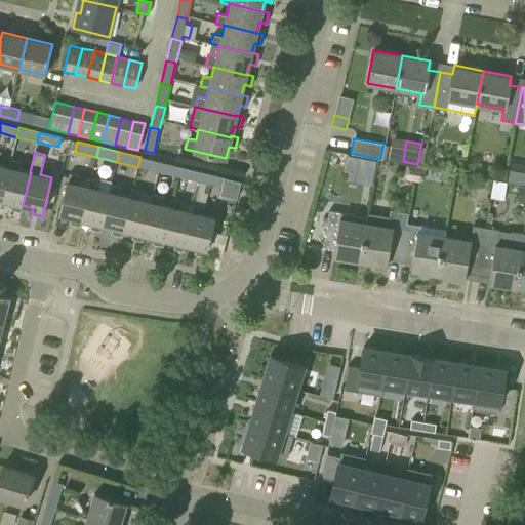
[(9,167),(0,164),(0,156),(0,157),(0,156),(0,206),(1,207),(2,200),(9,167)]
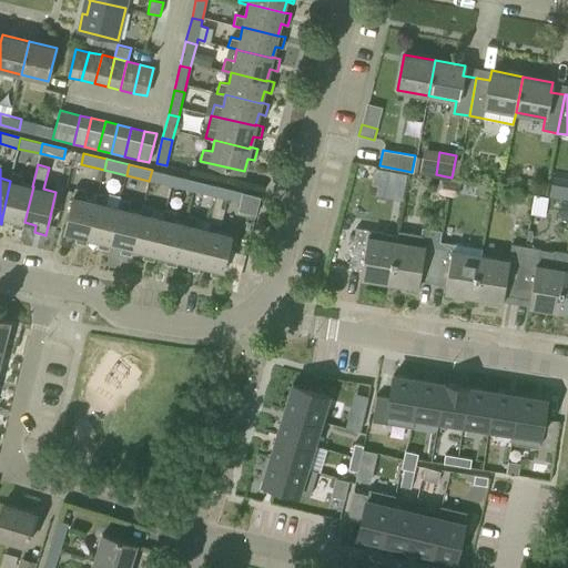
[(171,186),(174,175),(152,170),(149,181),(171,186)]
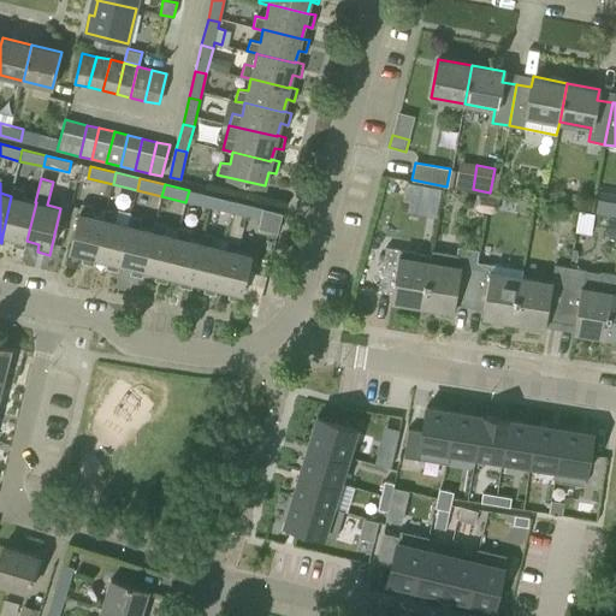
[(36,202),(35,202),(22,199),(24,190),(13,187),(11,196),(3,235),(15,238),(13,246),(25,249),(27,241),(36,202)]
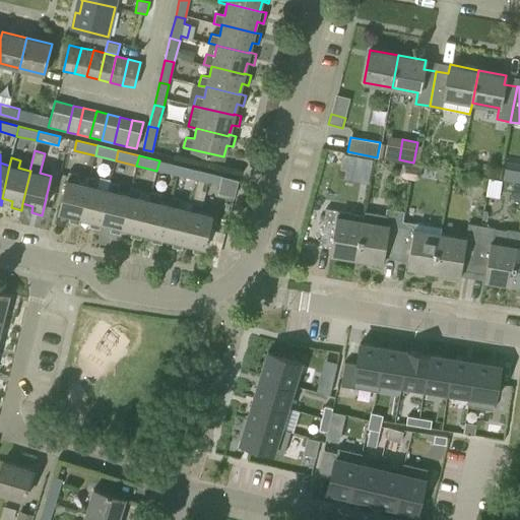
[(178,176),(180,166),(159,160),(156,171),(178,176)]
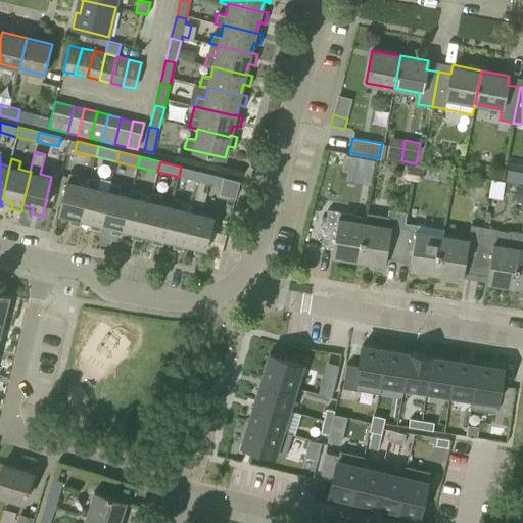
[(520,163),(509,161),(506,181),(517,183),(520,163)]
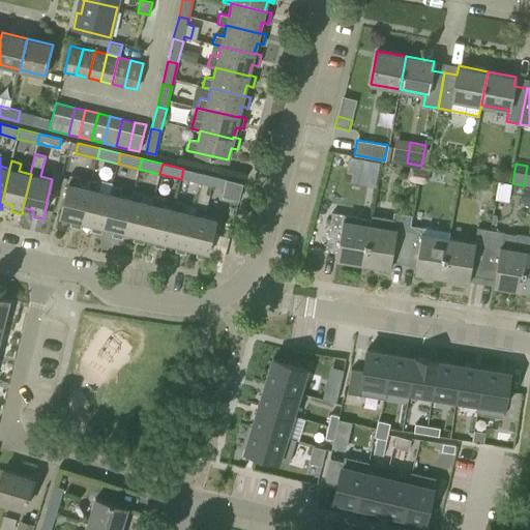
[(430,172),(425,169),(413,167),(409,170),(408,177),(412,182),(422,184),(428,182),(430,172)]
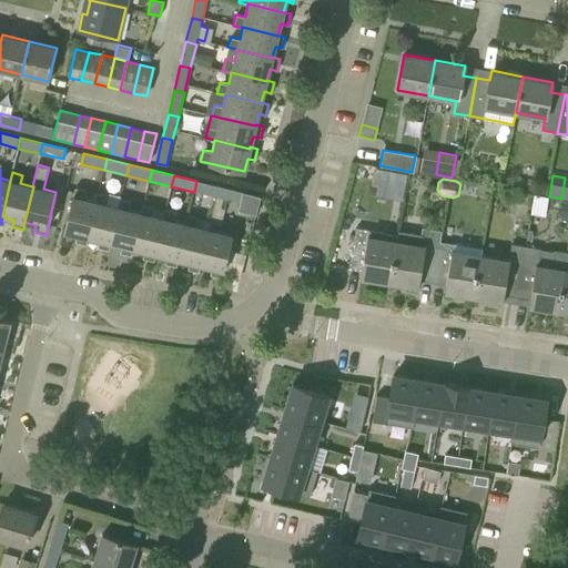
[(216,196),(219,186),(196,181),(194,192),(216,196)]
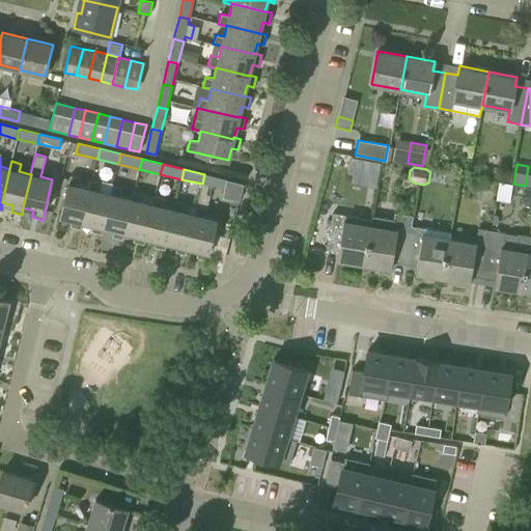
[(204,174),(202,184),(224,189),(226,179),(204,174)]
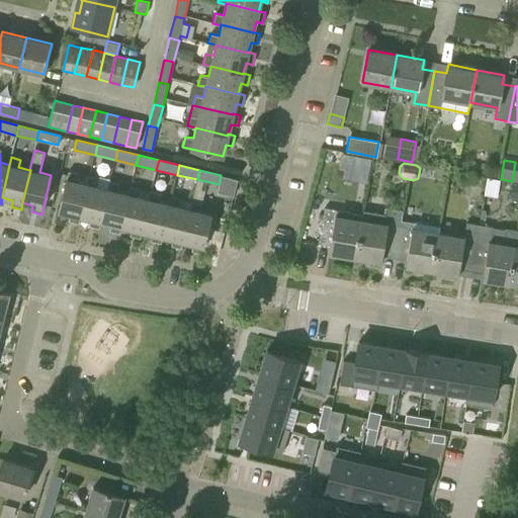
[(79,217),(87,184),(77,181),(79,173),(69,171),(59,211),(70,213),(68,221),(79,224),(80,217),(79,217)]
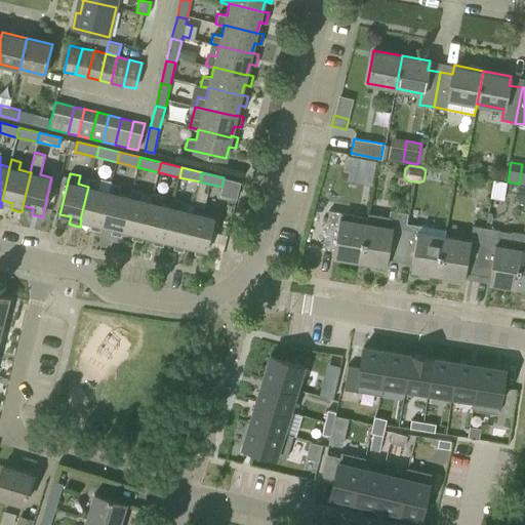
[(80,219),(81,219),(91,221),(90,229),(101,232),(103,225),(102,225),(110,192),(109,192),(98,189),(101,180),(90,178),(88,187),(80,219)]
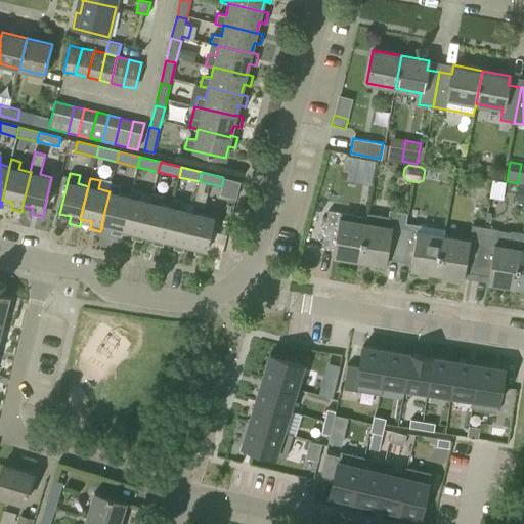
[(130,197),(129,197),(119,193),(121,186),(111,183),(108,191),(110,191),(101,224),(102,224),(113,226),(111,233),(121,236),(123,229),(122,229),(130,197)]
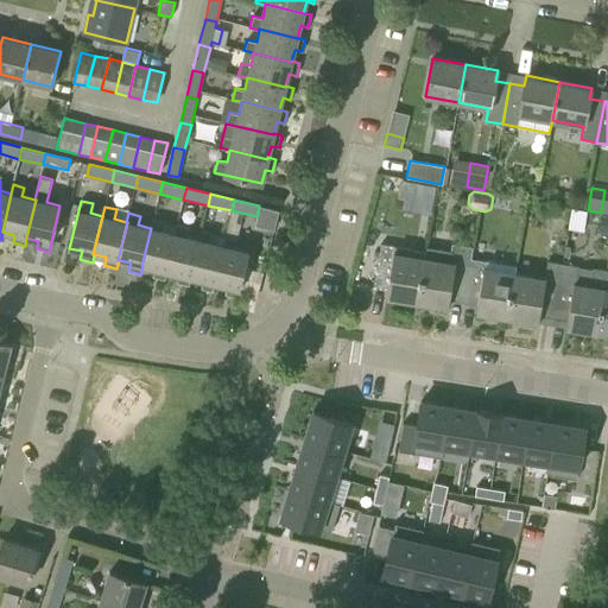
[(607,233),(607,215),(600,214),(597,232),(607,233)]
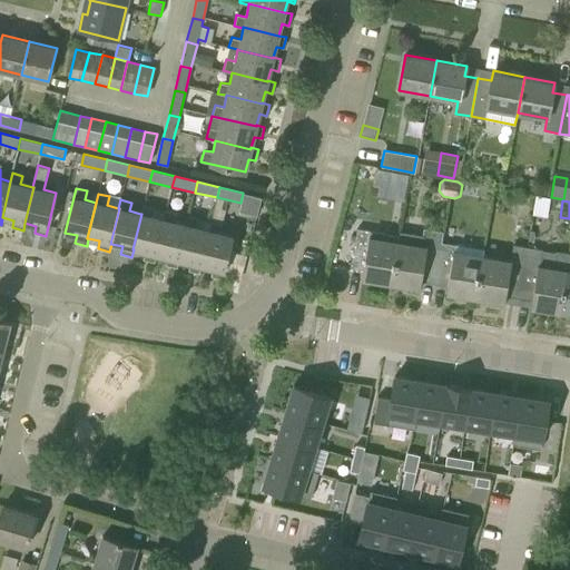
[(165,219),(164,219),(151,216),(154,207),(143,205),(140,214),(141,214),(133,249),(134,249),(145,252),(143,259),(155,262),(156,255),(165,219)]
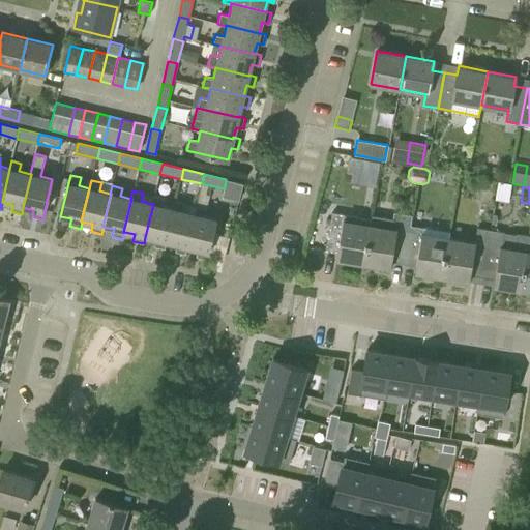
[(174,209),(173,209),(163,206),(165,198),(153,196),(152,204),(153,204),(145,237),(155,239),(154,246),(165,249),(167,242),(166,242),(174,209)]
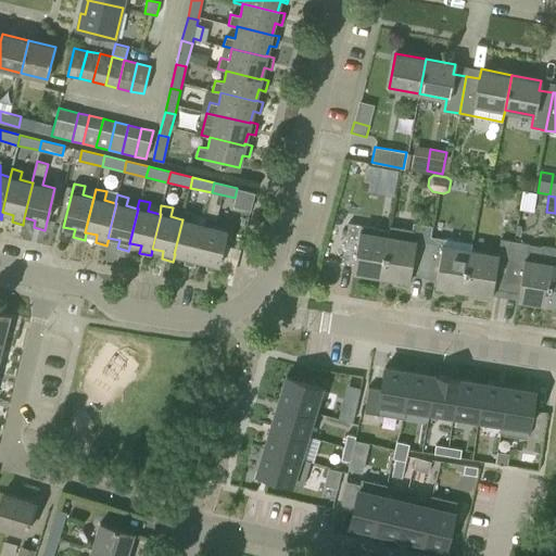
[(205,225),(203,225),(192,222),(194,213),(184,211),(181,219),(182,219),(174,254),(175,254),(186,256),(184,264),(194,266),(197,260),(205,225)]
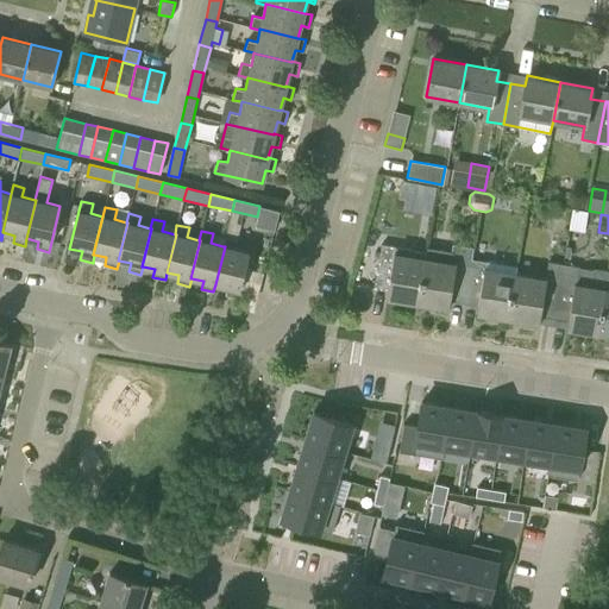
[(225,246),(215,284),(227,287),(225,295),(238,297),(249,252),(234,249),(237,239),(225,237),(223,246),(225,246)]
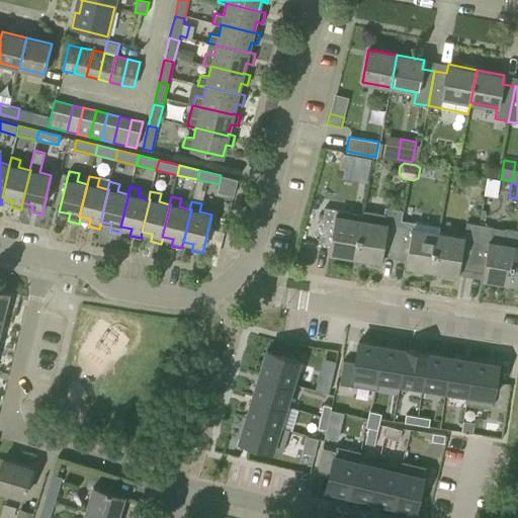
[(355,258),(362,214),(336,210),(337,209),(324,207),(320,237),(331,239),(328,253),(355,258)]
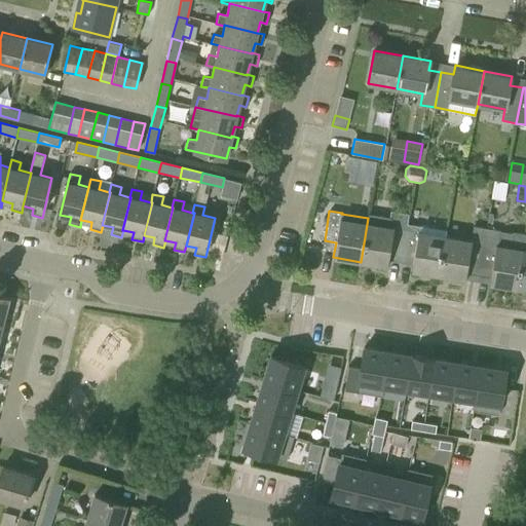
[(407,223),(408,214),(390,211),(389,218),(369,214),(369,218),(368,218),(361,262),(387,266),(388,259),(401,261),(406,225),(407,223)]
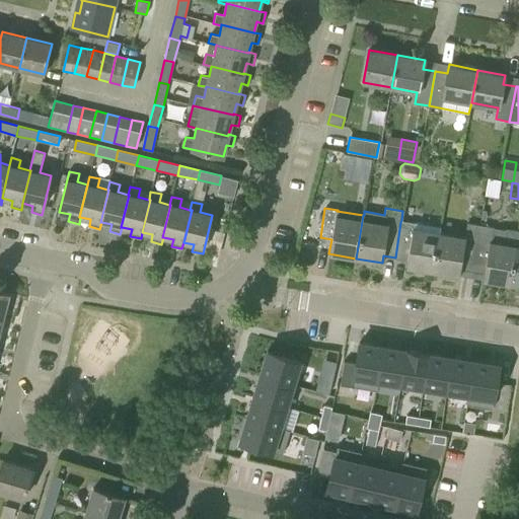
[(439,233),(440,226),(401,220),(400,222),(395,257),(406,260),(405,267),(433,271),(439,233)]
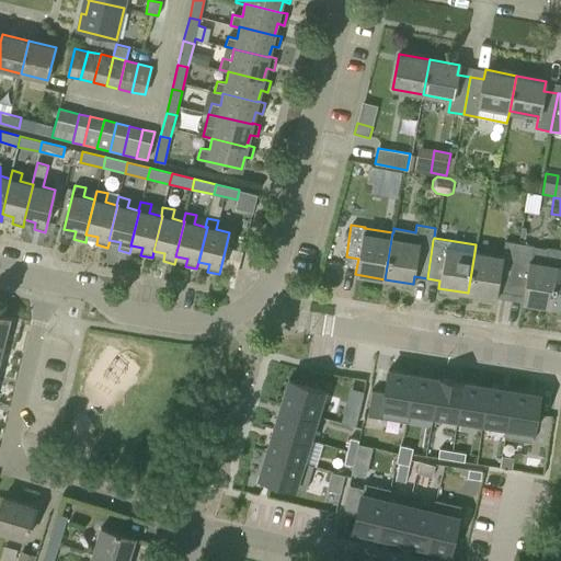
[(512,285),(519,243),(505,241),(502,256),(474,252),(468,293),(496,298),(500,283),(512,285)]
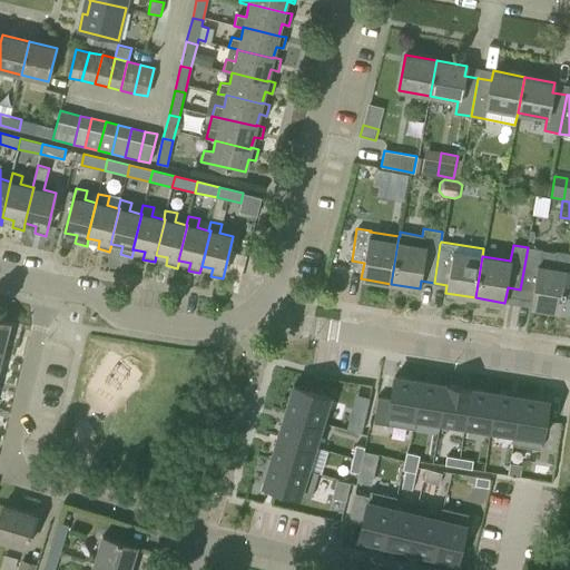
[(567,269),(568,271),(569,254),(569,253),(528,247),(520,290),(533,292),(530,307),(560,312),(567,269)]
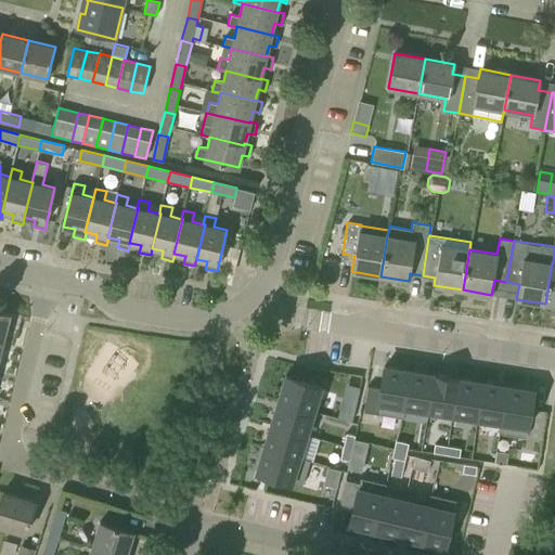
[(321,278),(336,279),(338,258),(323,257),(321,278)]
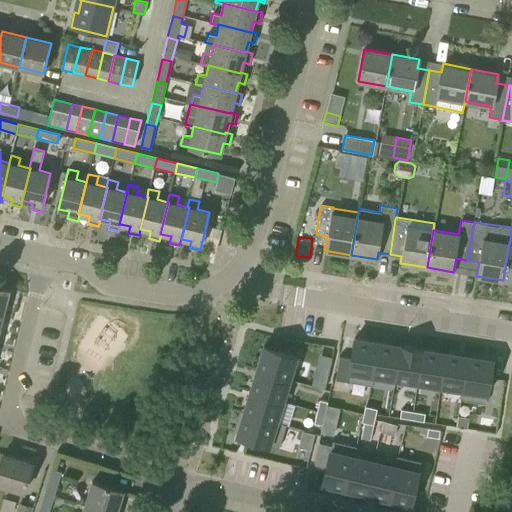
[(511,242),(510,243),(509,242),(503,280),(511,281),(511,242)]
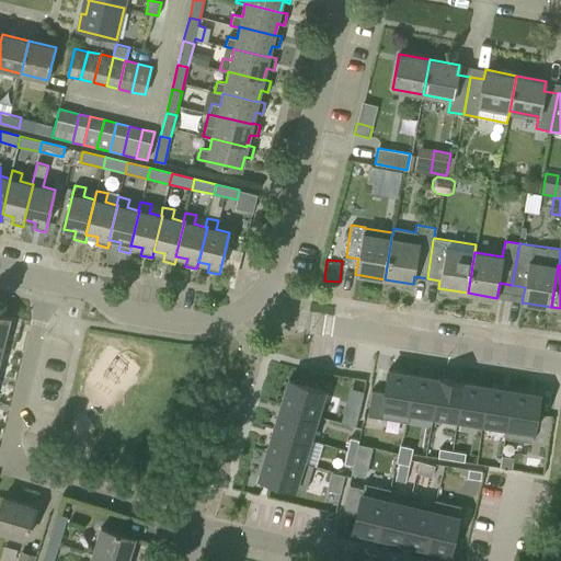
[(0,343),(3,344),(10,318),(0,315),(0,343)]
